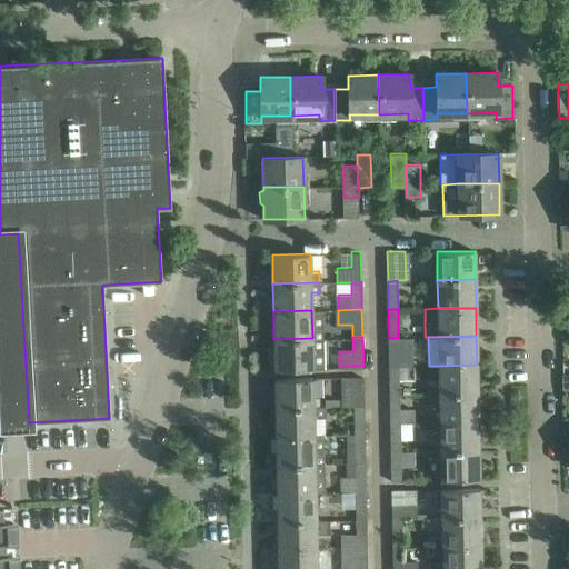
[(313,369),(312,338),(273,339),(275,370),(313,369)]
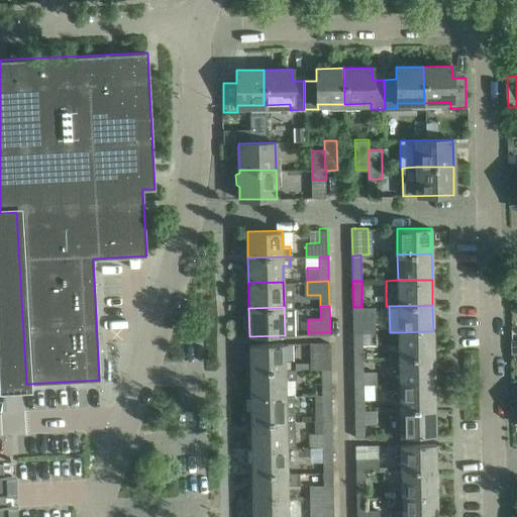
[(399,358),(433,357),(433,331),(399,332),(399,358)]
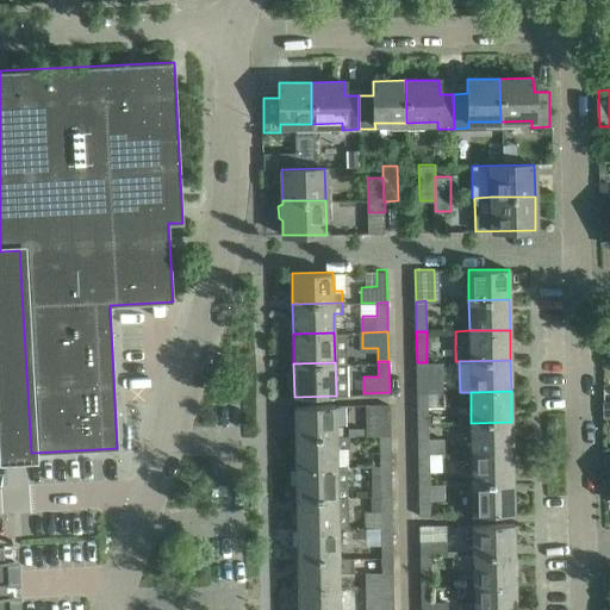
[(391,433),(390,403),(380,403),(380,434),(391,433)]
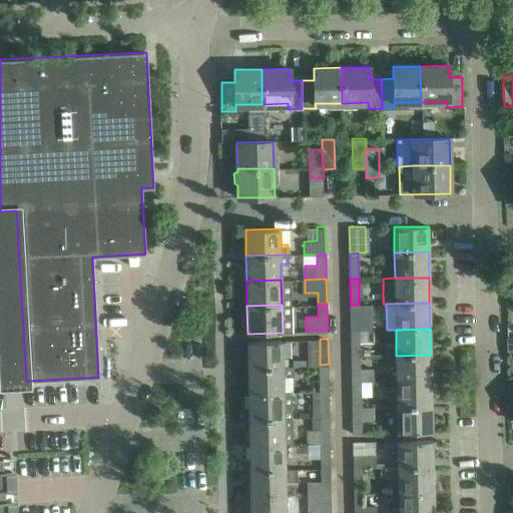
[(247,342),(247,366),(283,365),(282,341),(247,342)]
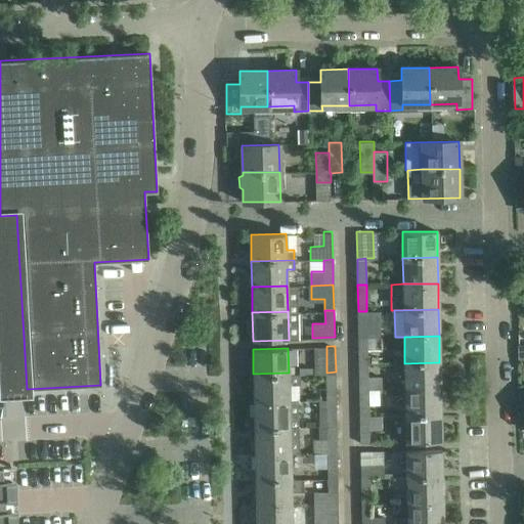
[(404,363),(405,389),(440,388),(439,362),(404,363)]
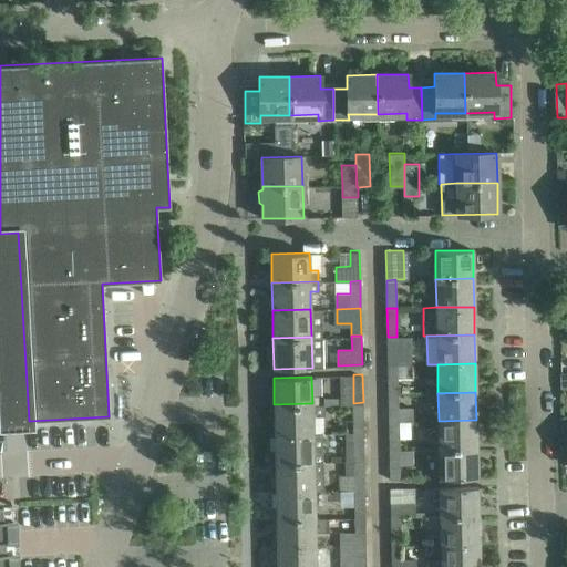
[(398,393),(389,393),(390,422),(398,421),(412,421),(412,408),(398,408),(398,393)]
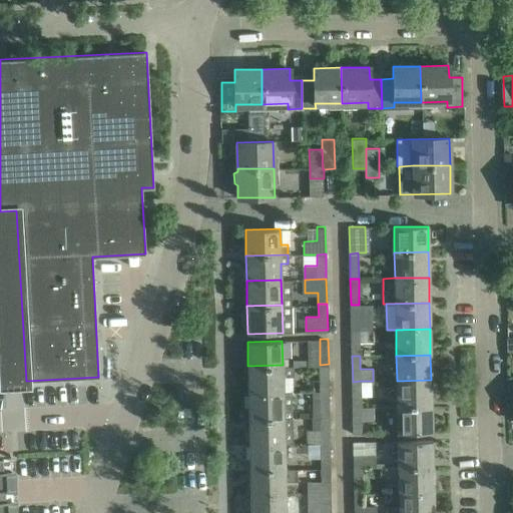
[(321,390),(329,390),(329,364),(320,365),(321,390)]
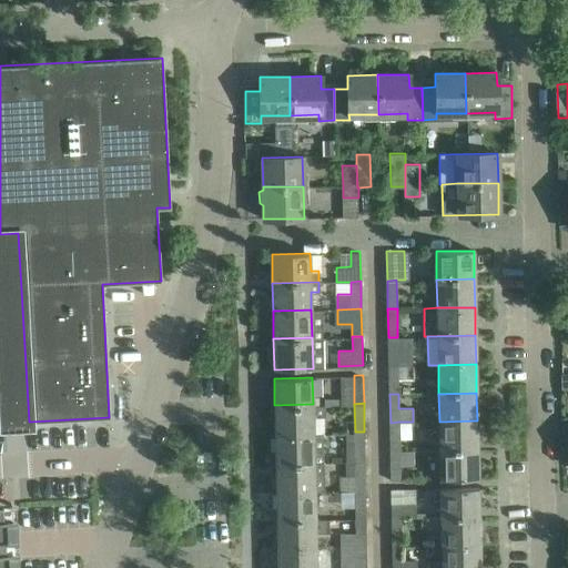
[(313,433),(313,404),(274,405),(275,434),(313,433)]
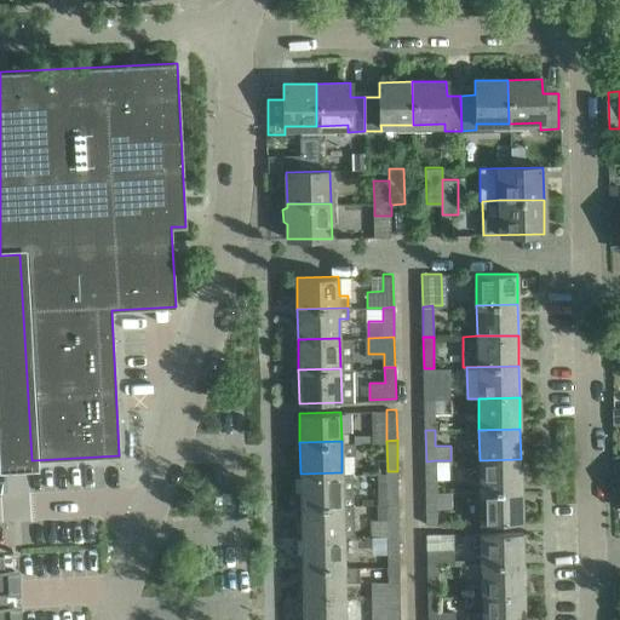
[(481,492),(521,491),(521,459),(480,460),(481,492)]
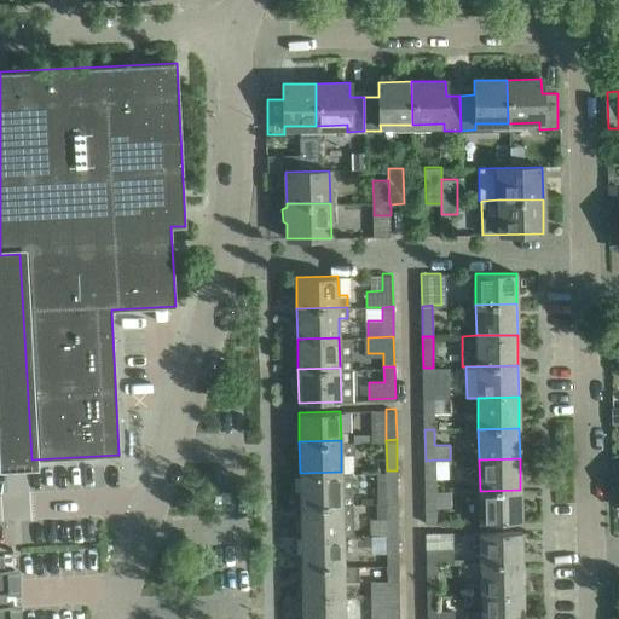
[(434,460),(426,461),(426,491),(435,491),(434,460)]
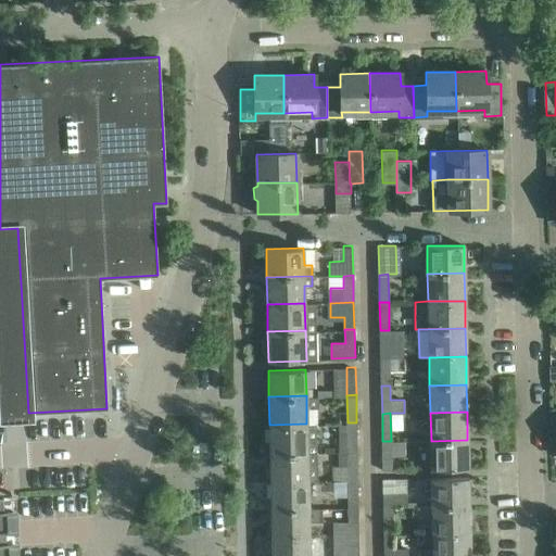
[(348,451),(357,451),(356,422),(348,422),(348,451)]
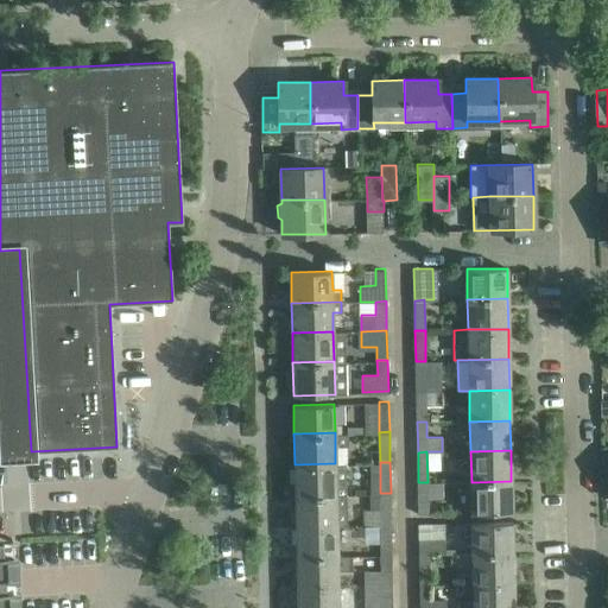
[(335,463),(295,464),(295,495),(336,494),(335,463)]
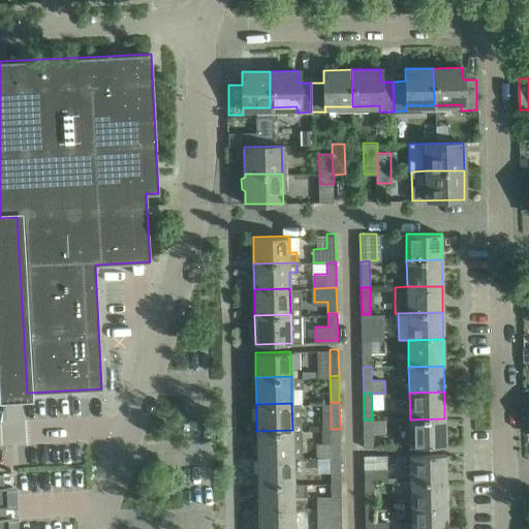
[(445,446),(444,418),(410,419),(410,446),(445,446)]
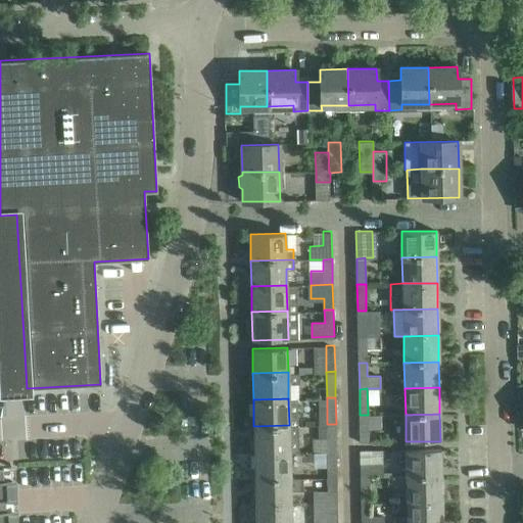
[(360,415),(361,441),(369,441),(368,429),(381,428),(380,415),(368,415),(360,415)]
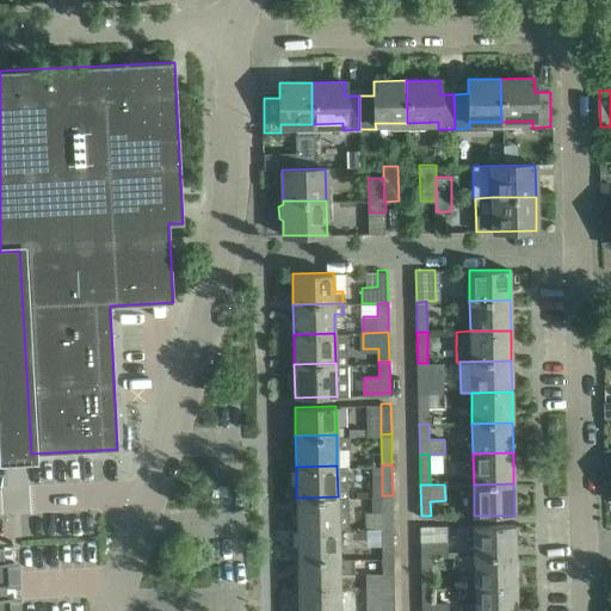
[(368,528),(383,528),(393,528),(393,495),(382,495),(382,511),(366,512),(368,528)]
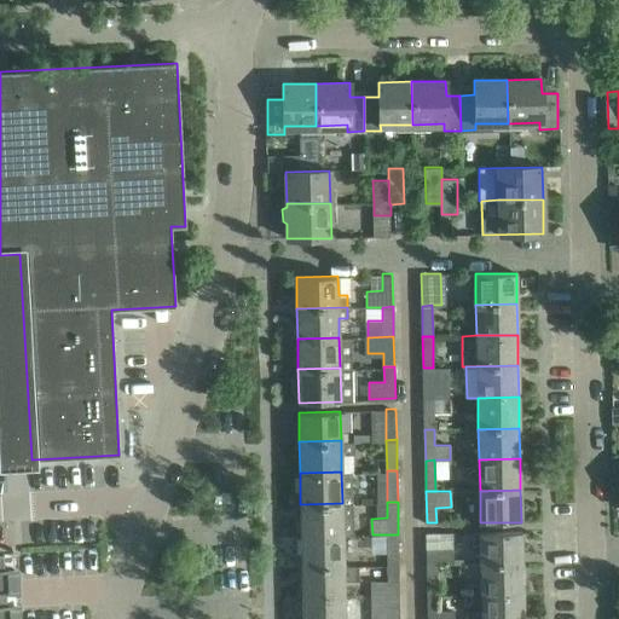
[(300,504),(301,536),(342,534),(342,503),(300,504)]
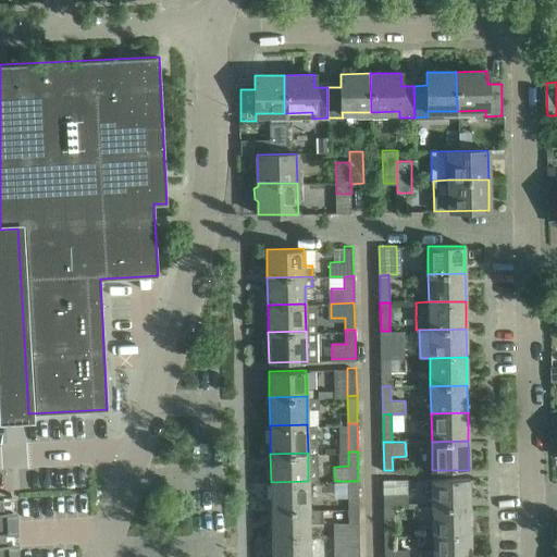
[(431,479),(432,507),(469,507),(469,479),(431,479)]
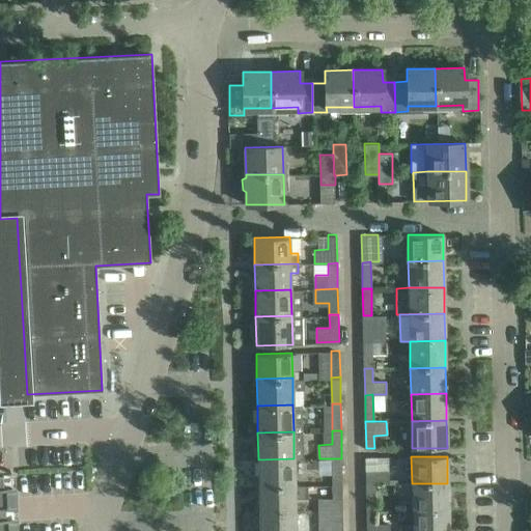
[(375,471),(374,457),(366,457),(366,484),(375,484),(389,484),(389,471),(375,471)]
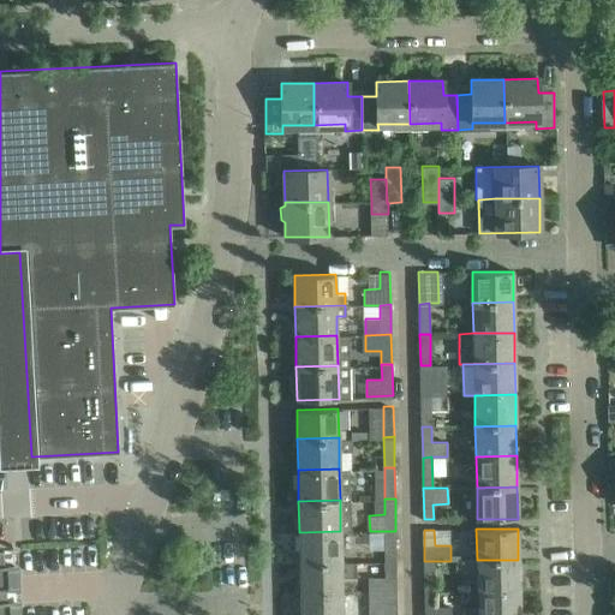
[(340,531),(299,532),(299,563),(341,562),(340,531)]
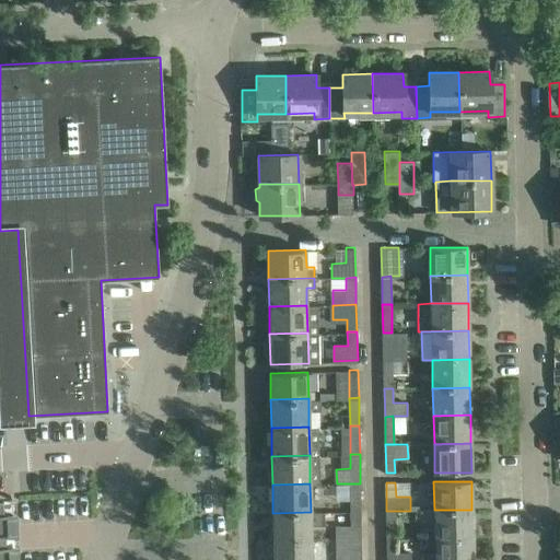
[(351,512),(361,511),(360,483),(351,483),(351,512)]
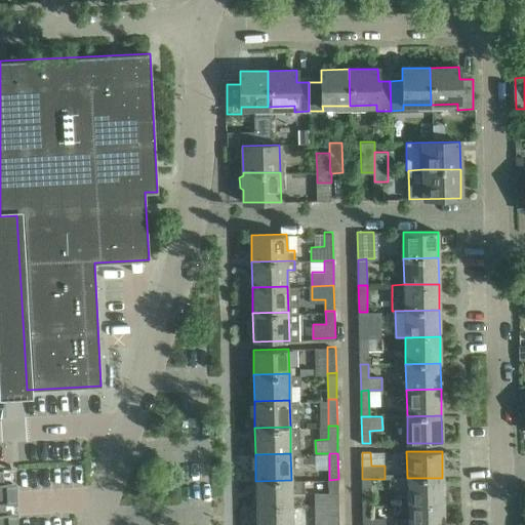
[(5,479),(4,466),(0,465),(0,524),(12,524),(12,509),(7,509),(6,498),(11,497),(10,478),(5,479)]
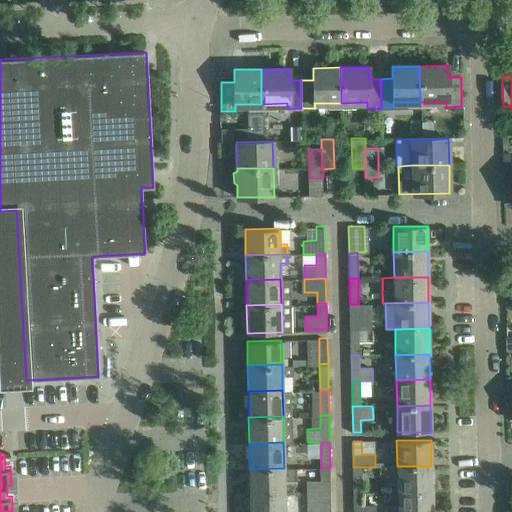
[(398,491),(432,491),(431,466),(397,466),(385,467),(385,477),(397,477),(398,491)]
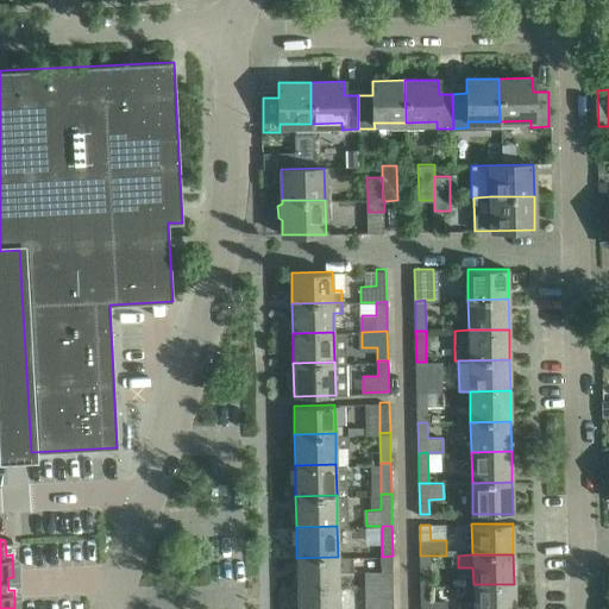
[(365,586),(393,586),(393,556),(382,557),(382,571),(365,571),(365,586)]
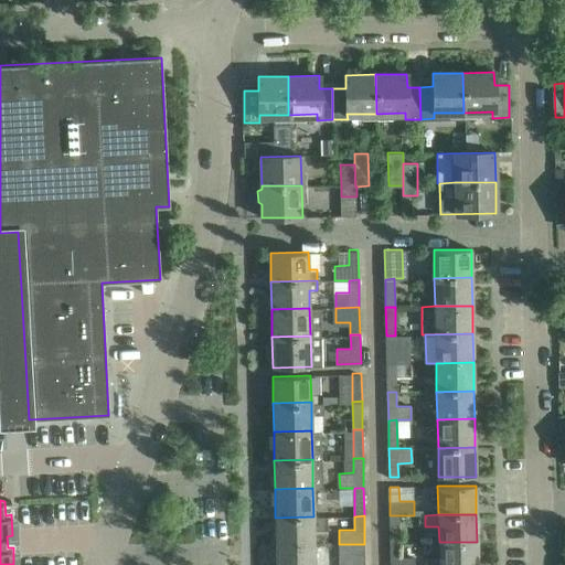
[(400,515),(390,515),(391,543),(400,543),(400,515)]
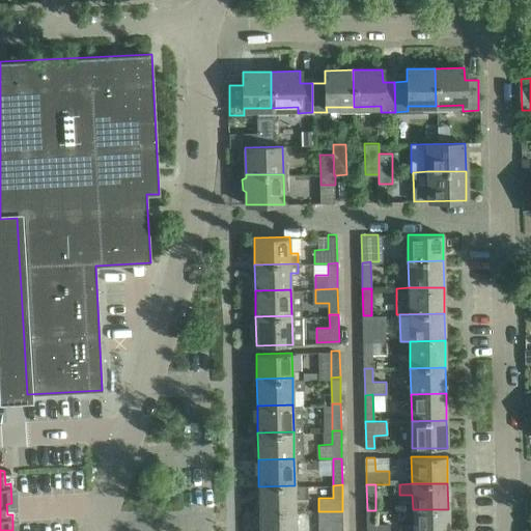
[(258,486),(259,513),(295,512),(295,485),(258,486)]
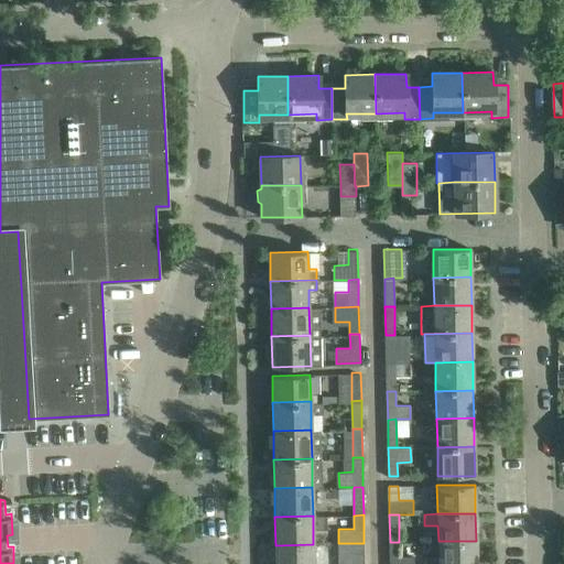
[(476,563),(476,541),(438,541),(438,556),(426,557),(425,563),(476,563)]
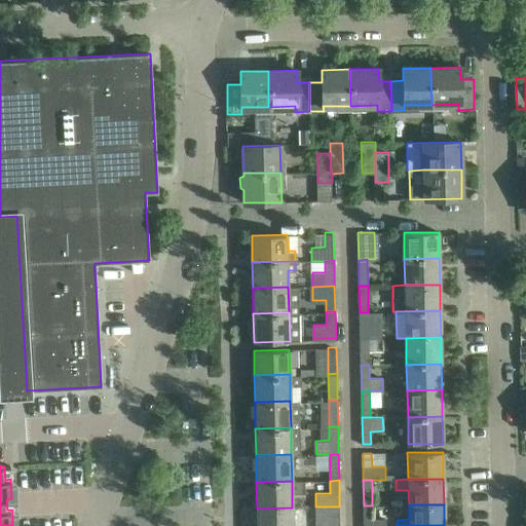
[(372,505),(364,505),(364,525),(387,525),(387,519),(373,519),(372,505)]
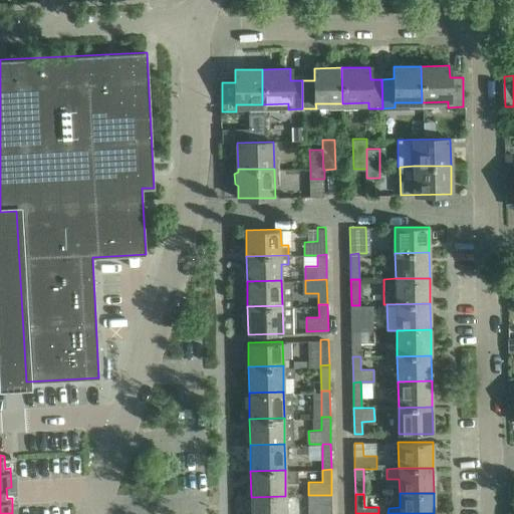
[(308,513),(331,513),(331,495),(308,495),(308,513)]
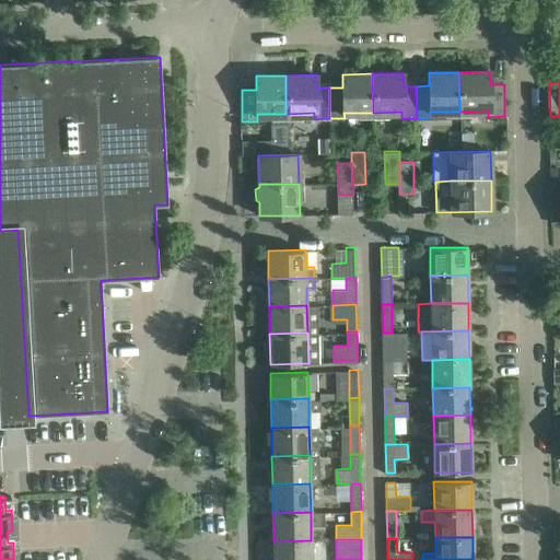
[(311,559),(311,540),(273,541),(273,559),(311,559)]
